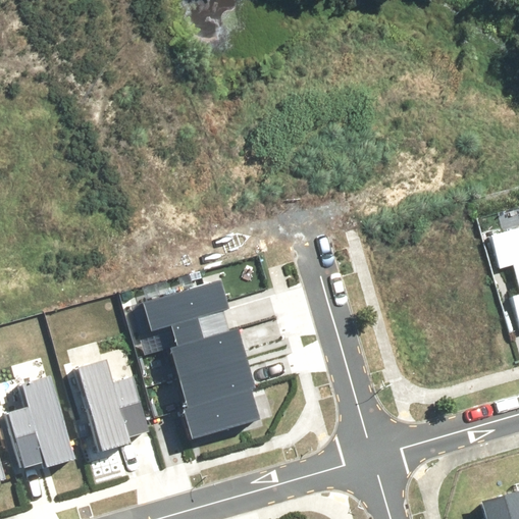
[(518,227),(492,236),(502,268),(515,264),(518,276),(518,296),(514,297),(518,313),(518,227)]
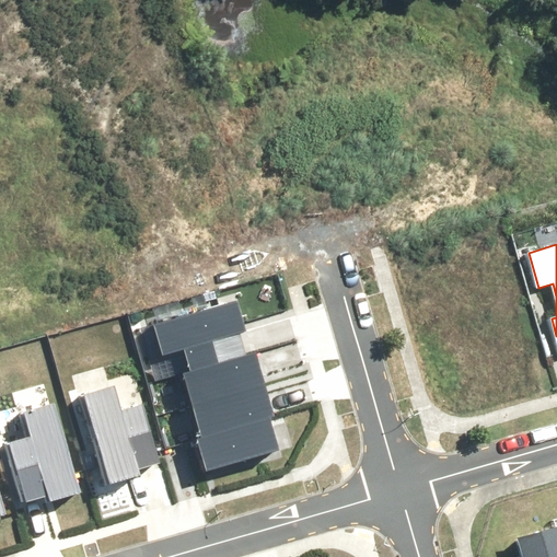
[(236,303),(153,325),(162,355),(183,349),(185,358),(242,343),(240,333),(244,331),(236,303)]
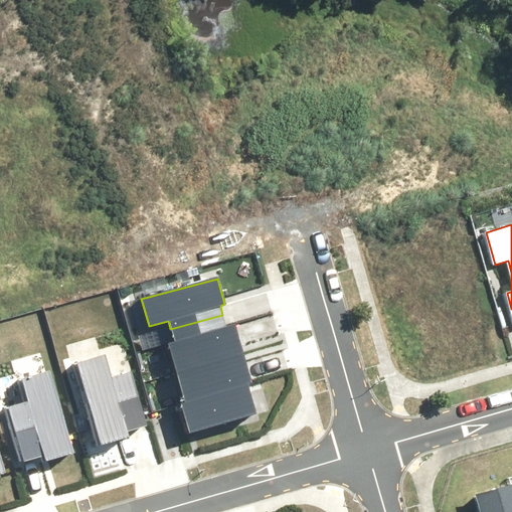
[(222,315),(170,329),(179,363),(237,347),(231,325),(225,326),(222,315)]
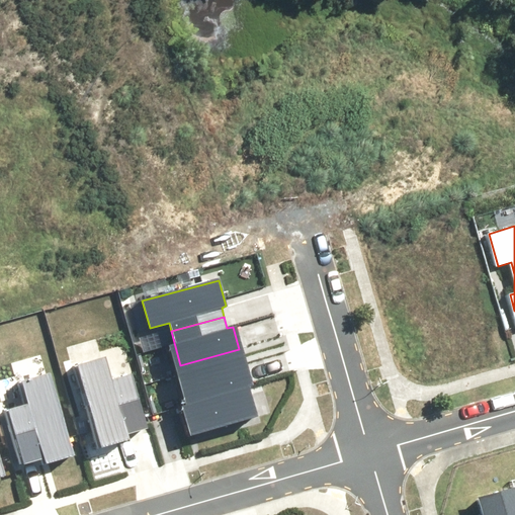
[(239,349),(180,365),(189,400),(248,383),(239,349)]
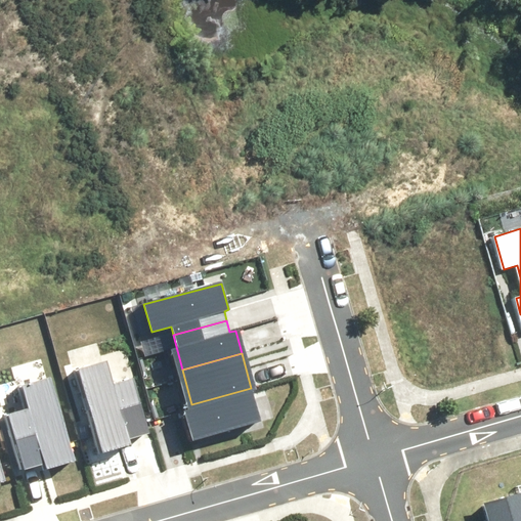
[(106,361),(77,371),(101,452),(131,443),(129,437),(149,432),(133,377),(113,382),(106,361)]
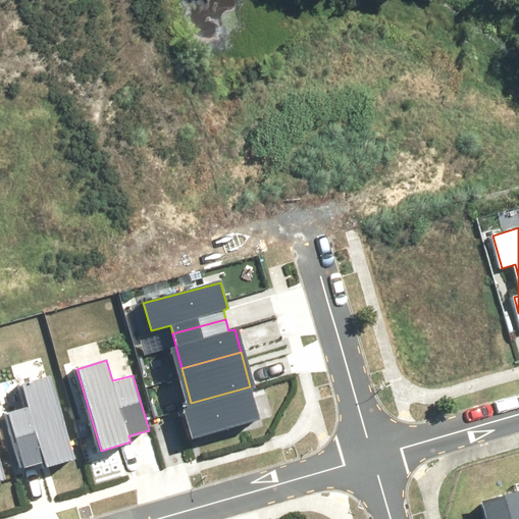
[(47,466),(74,459),(51,377),(23,384),(30,406),(9,412),(26,467),(46,461),(47,466)]
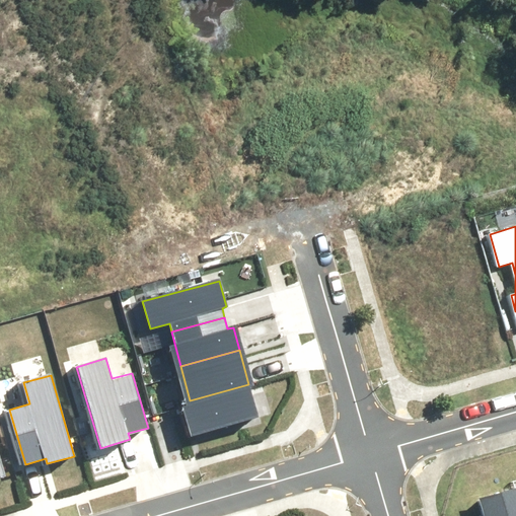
[(248,384),(190,400),(182,402),(193,437),(259,420),(248,384)]
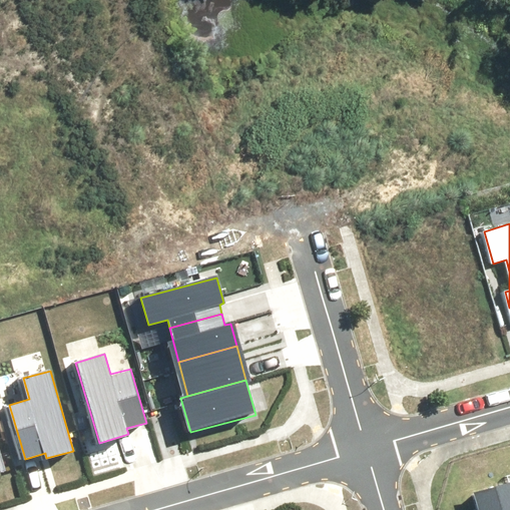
[(509,479),(467,490),(471,509),(509,509),(509,479)]
